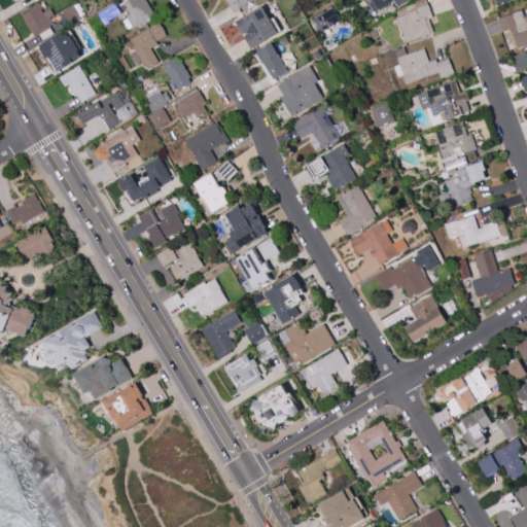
[(21,12),(36,4),(35,1),(36,0),(75,0),(77,2),(50,18),(54,24),(50,26),(51,27),(35,37),(21,12)]
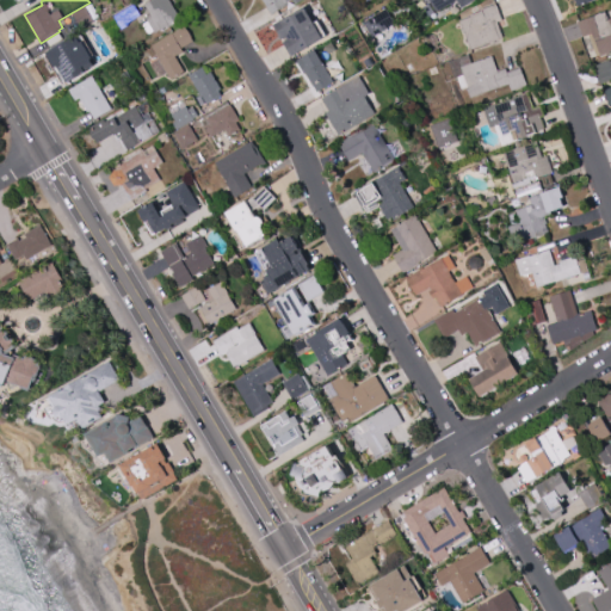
[(146,4),(152,0),(170,0),(181,19),(168,28),(167,25),(155,32),(155,31),(149,35),(143,24),(149,20),(148,19),(153,17),(146,4)]
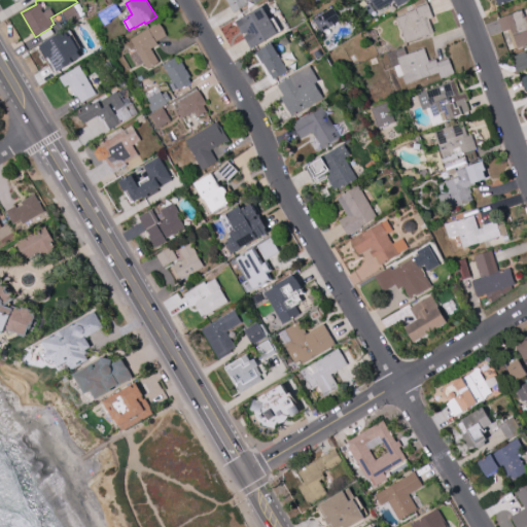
[(250,0),(248,1),(249,3),(235,12),(226,0),(250,0)]
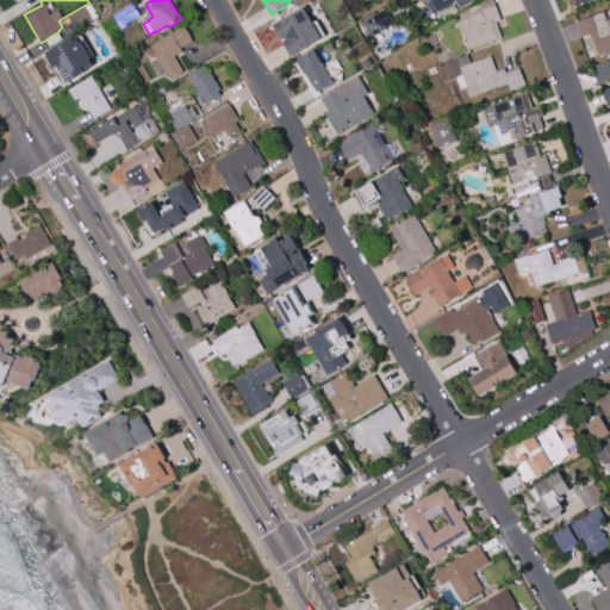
[(473,0),(461,7),(458,1),(439,12),(431,0),(473,0)]
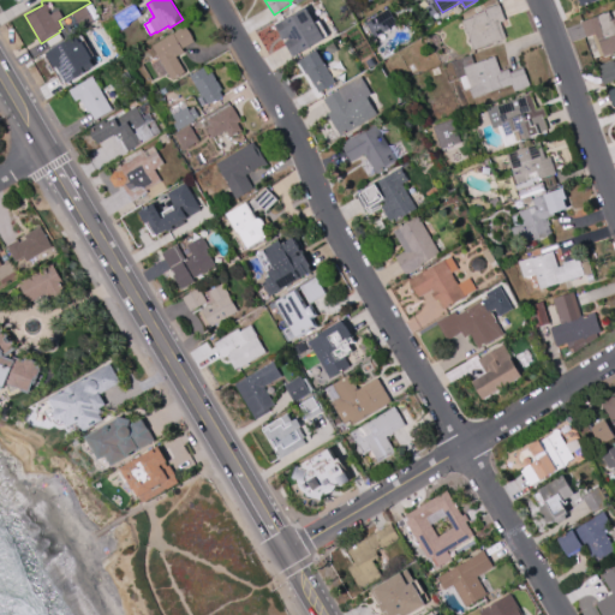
[(87,6),(93,4),(100,16),(94,19),(87,6)]
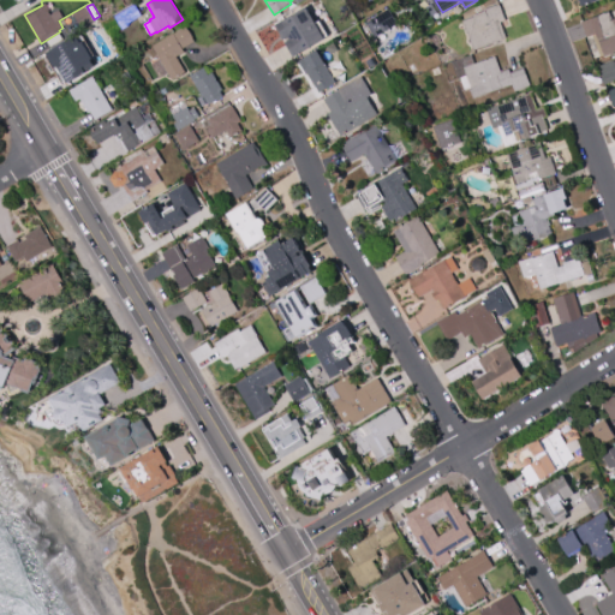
[(115,16),(136,4),(142,16),(121,28),(115,16)]
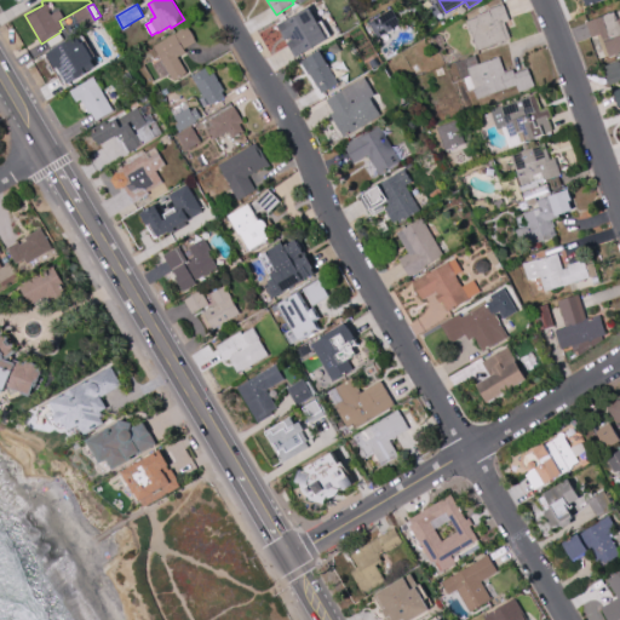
[(504,4),(510,21),(505,22),(510,38),(478,51),(471,33),(471,34),(466,21),(478,16),(477,16),(489,11),(489,10),(504,4)]
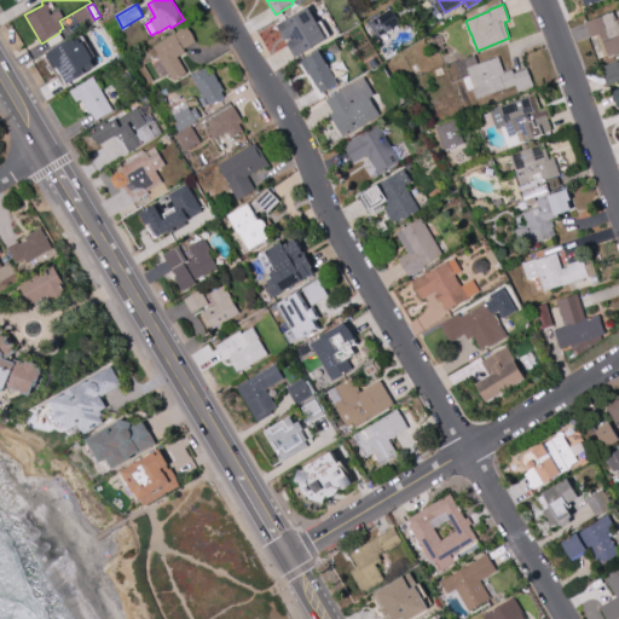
[(74,13),(86,6),(94,21),(82,28),(74,13)]
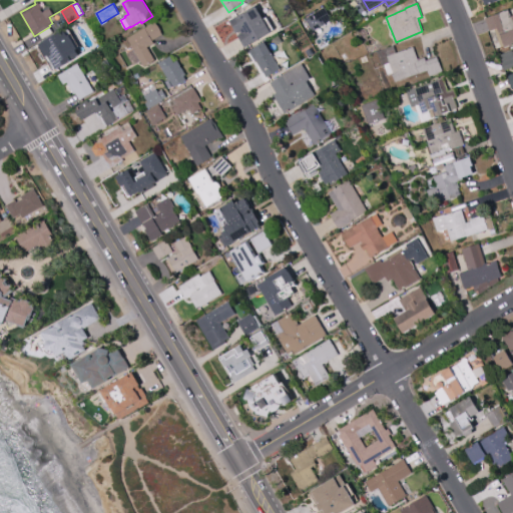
[(258,5),(266,19),(273,31),(274,32),(247,48),(240,35),(243,33),(242,31),(238,33),(231,21),(258,5)]
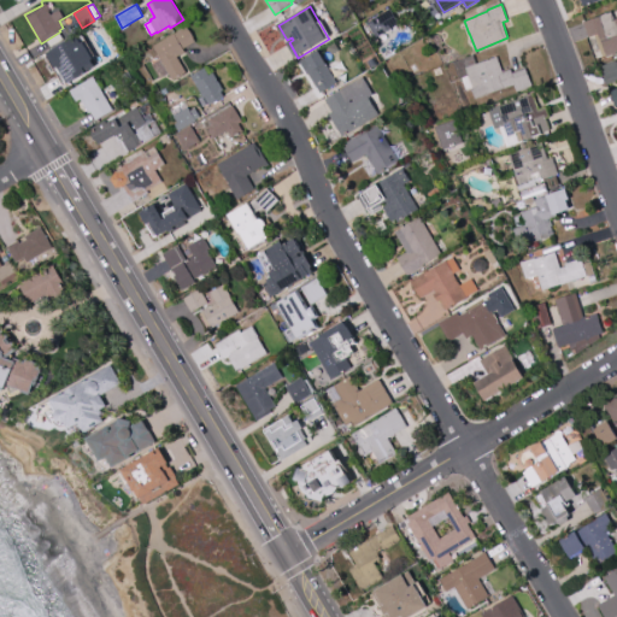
[(391,9),(400,23),(376,37),(368,23),(391,9)]
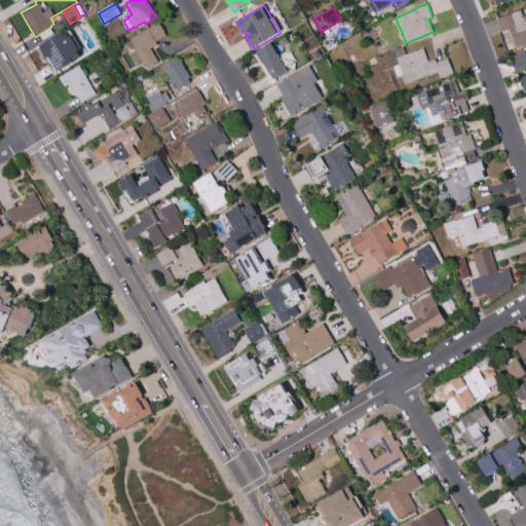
[(501,31),(497,19),(511,13),(511,12),(521,9),(524,16),(525,15),(525,44),(517,48),(517,46),(506,50),(500,32),(501,31)]
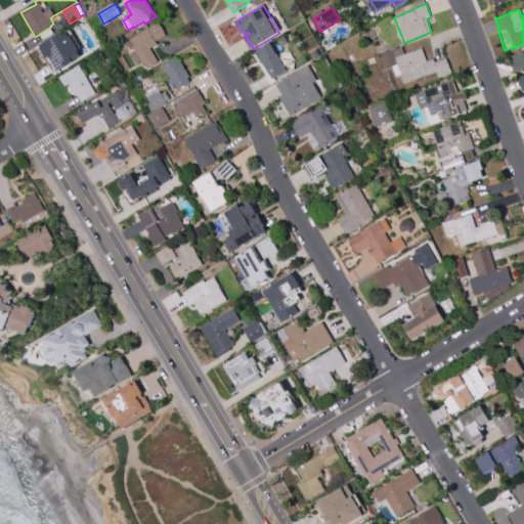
[(131,39),(159,23),(166,35),(156,41),(158,44),(150,48),(159,61),(147,68),(144,61),(136,67),(129,54),(137,50),(131,39)]
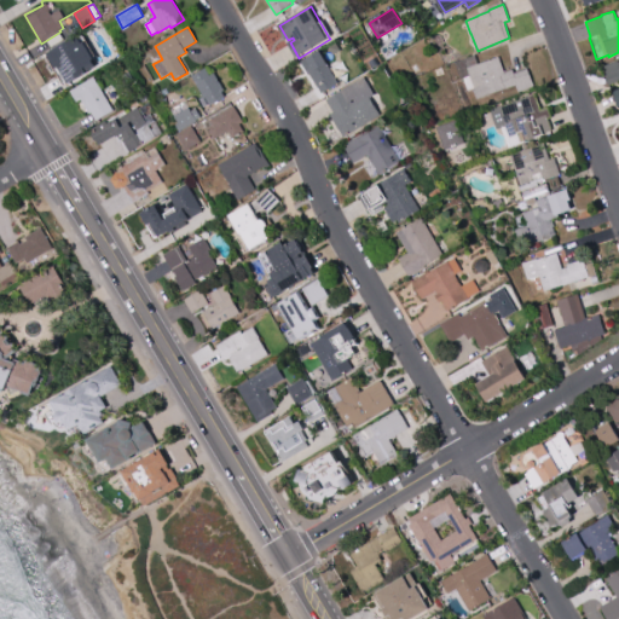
[(46,41),(59,33),(63,39),(50,46),(46,41)]
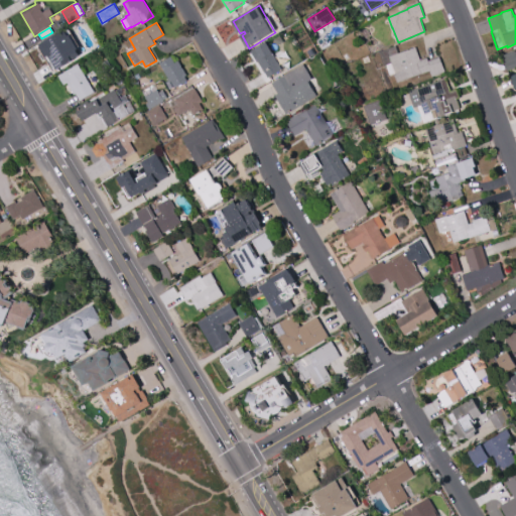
[(39,44),(65,30),(68,35),(70,34),(78,49),(77,50),(80,55),(72,59),(73,61),(57,71),(56,70),(52,72),(38,46),(40,45),(39,44)]
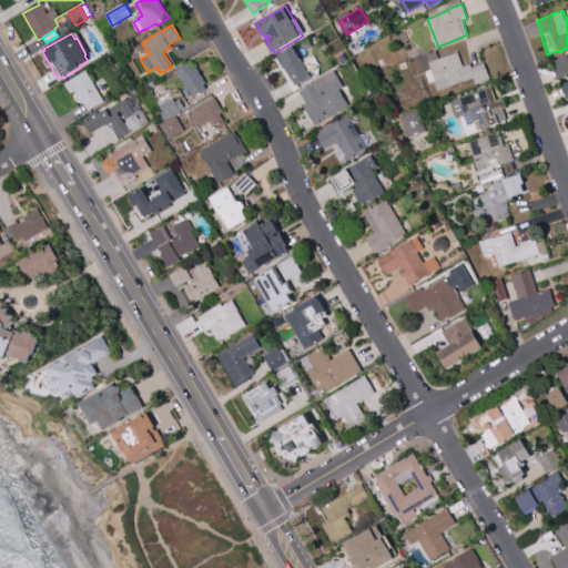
[(311,77),(296,85),(285,68),(284,69),(277,56),(290,48),(290,49),(295,46),(302,58),(301,59),(311,77)]
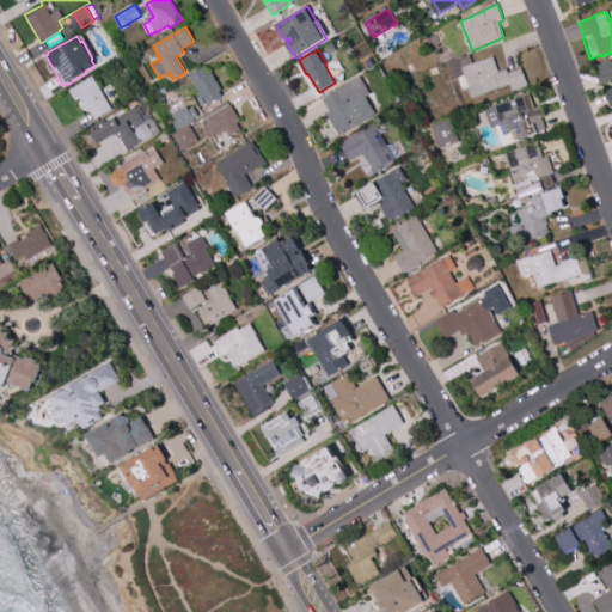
[(521,67),(527,85),(512,91),(509,84),(471,98),(467,87),(463,90),(458,77),(456,78),(450,62),(470,55),(472,63),(493,56),(499,72),(507,68),(508,73),(521,67)]
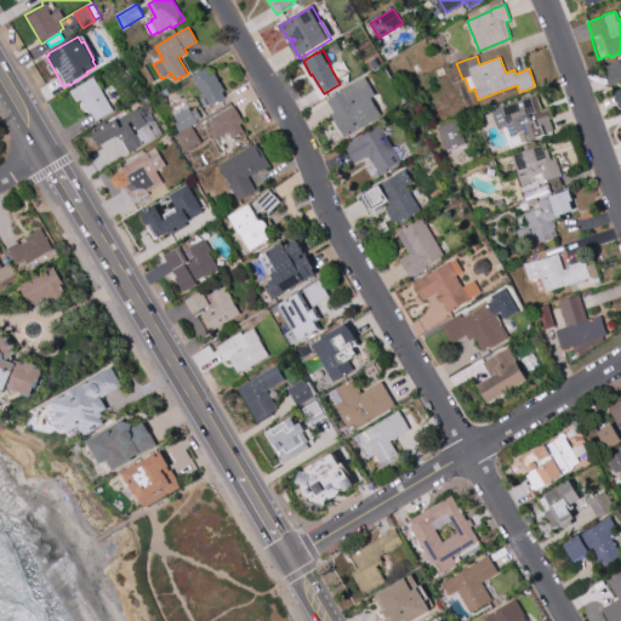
[(620,81),(610,85),(604,66),(620,61),(620,64),(620,104),(616,91),(620,89),(620,81)]
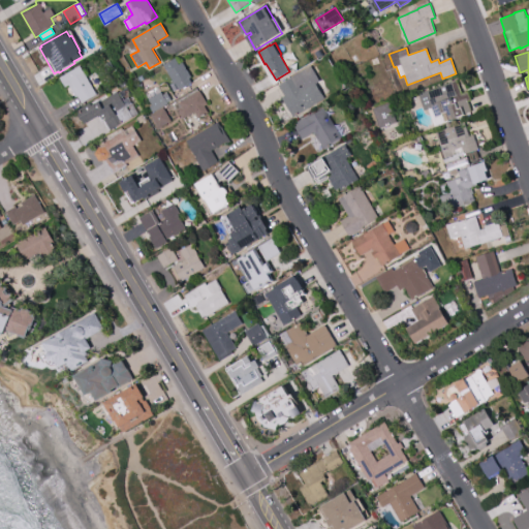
[(164,65),(176,58),(180,64),(184,62),(192,76),(190,79),(192,83),(180,90),(177,84),(176,85),(164,65)]
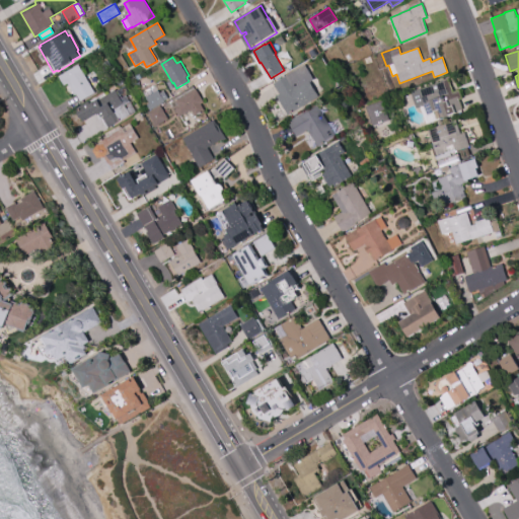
[(100,64),(108,60),(114,70),(105,74),(100,64)]
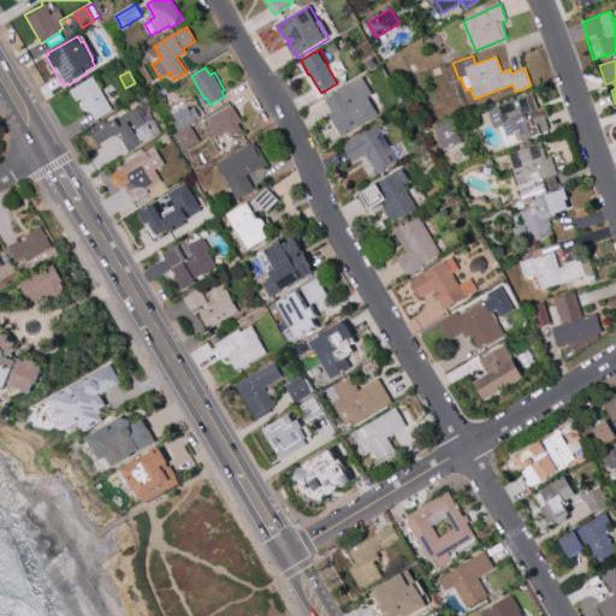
[(70,90),(93,76),(113,110),(96,120),(92,112),(88,113),(80,99),(76,101),(70,90)]
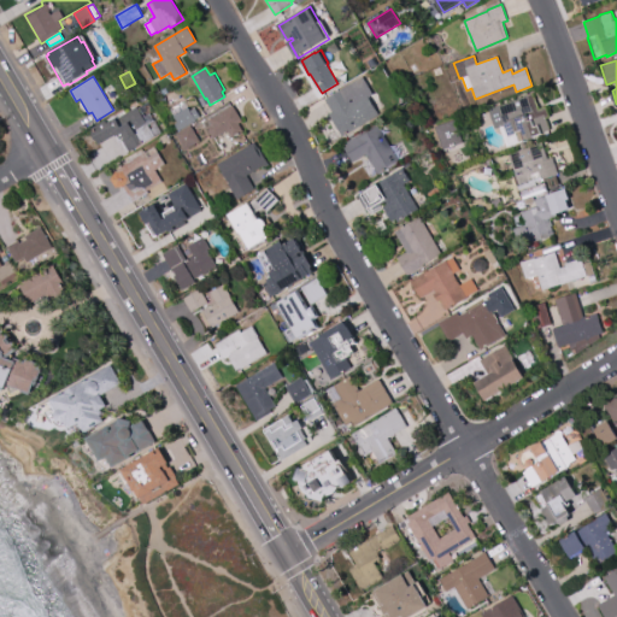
[(364,76),(375,94),(370,97),(381,115),(344,136),(330,113),(334,112),(327,99),(364,76)]
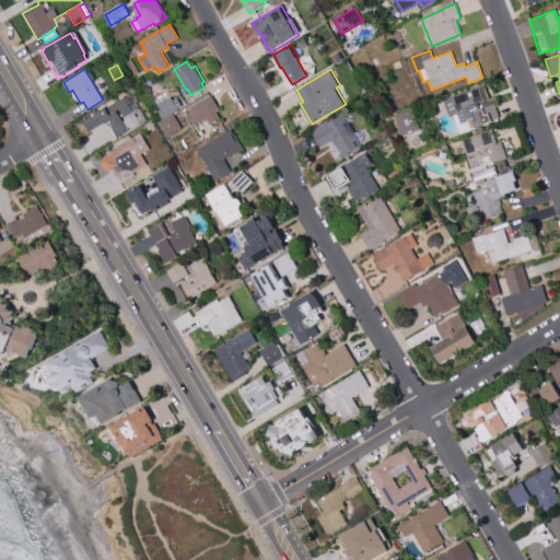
[(496,97),(499,106),(496,107),(500,117),(493,120),(493,121),(473,130),(473,129),(462,133),(454,114),(453,115),(448,106),(447,107),(445,102),(447,101),(447,100),(452,97),(452,96),(470,90),(469,89),(473,88),(474,89),(483,84),(490,100),(496,97)]
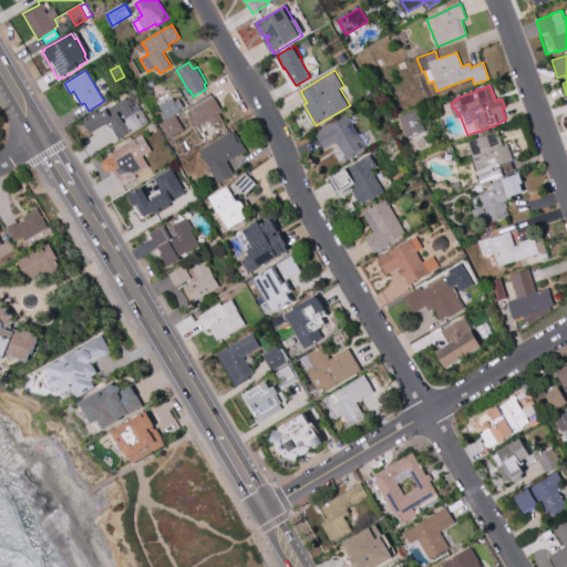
[(169,92),(175,101),(179,99),(184,107),(179,110),(181,111),(164,121),(161,114),(163,113),(157,102),(160,101),(157,99),(169,92)]
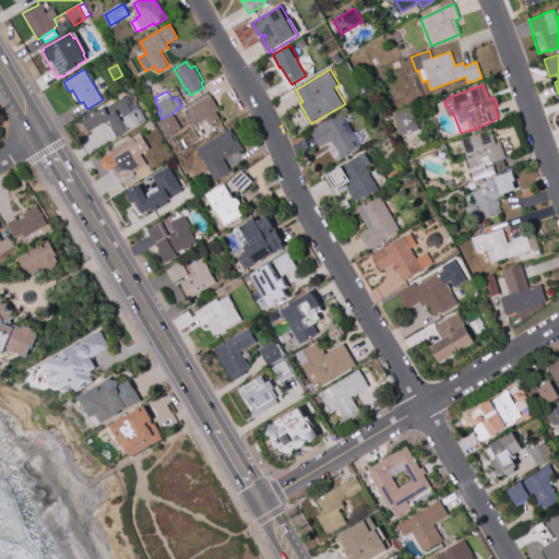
[(105,121),(88,131),(81,118),(96,109),(97,113),(105,108),(123,96),(125,98),(134,93),(139,100),(135,103),(146,120),(117,138),(109,126),(108,127),(105,121)]
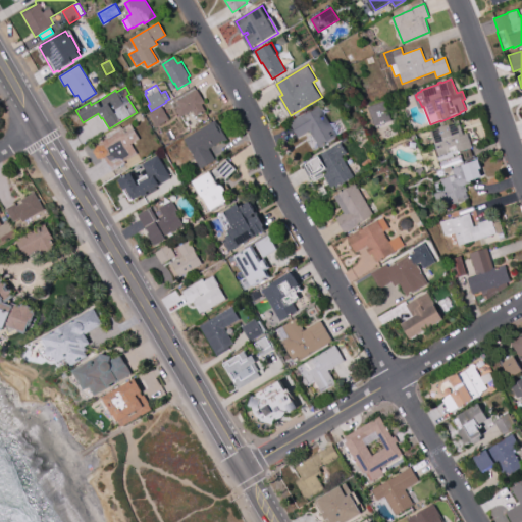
[(177,102),(198,89),(206,102),(202,104),(206,111),(197,117),(193,110),(181,117),(175,108),(179,106),(177,102)]
